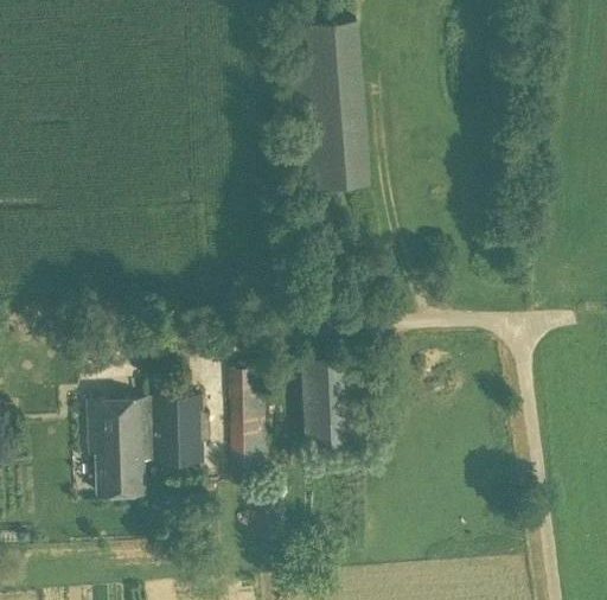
[(302,192),(369,187),(356,21),(289,27),(302,192)]
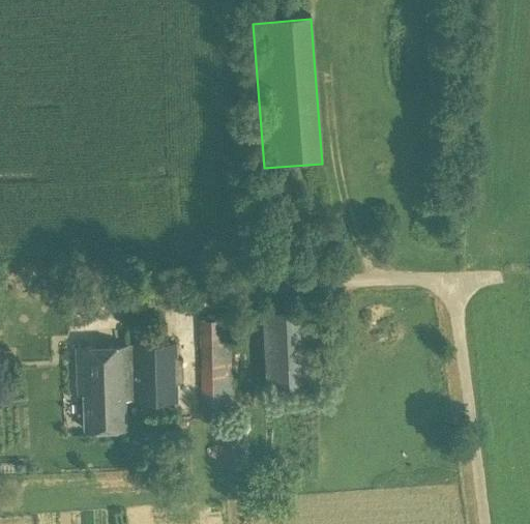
[(266,388),(318,386),(315,312),(263,314),(266,388)]
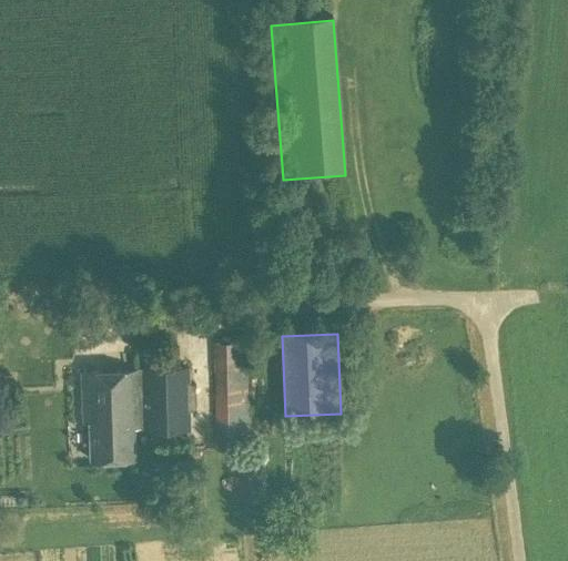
[(216,428),(246,427),(245,345),(215,345),(216,428)]
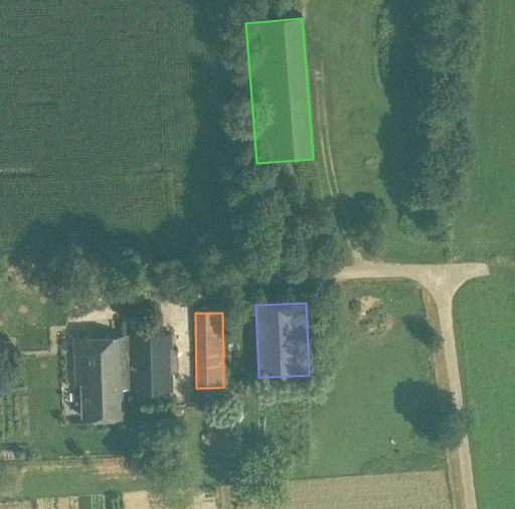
[(173,395),(171,338),(73,342),(74,388),(79,388),(80,423),(122,421),(121,392),(126,392),(126,397),(173,395)]
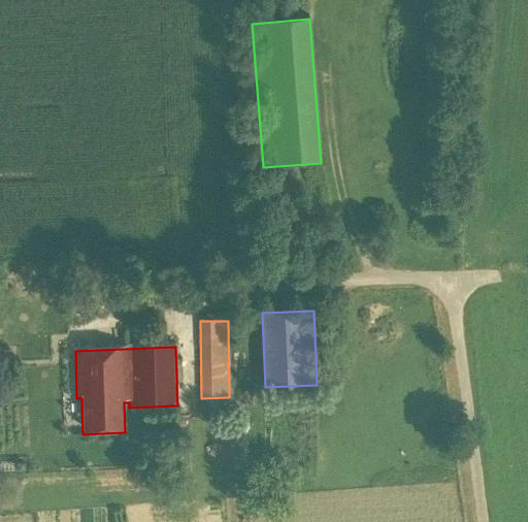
[(0,385),(0,408),(12,408),(10,385),(0,385)]
